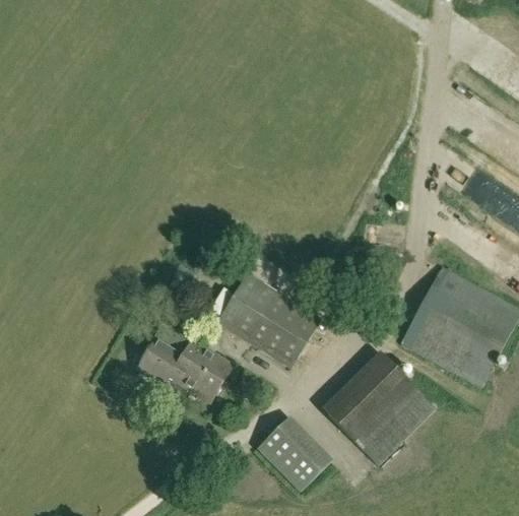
[(481,386),(518,316),(518,308),(442,267),(401,342),(481,386)]
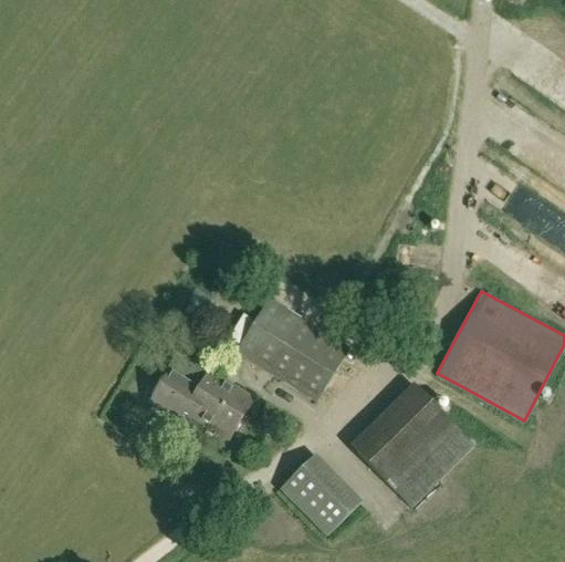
[(316,399),(348,347),(269,298),(237,350),(316,399)]
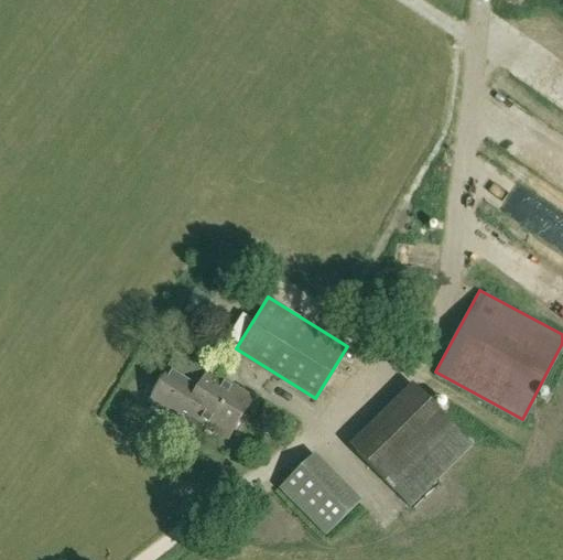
[(188,423),(194,415),(192,412),(212,380),(204,376),(199,384),(170,366),(150,400),(188,423)]
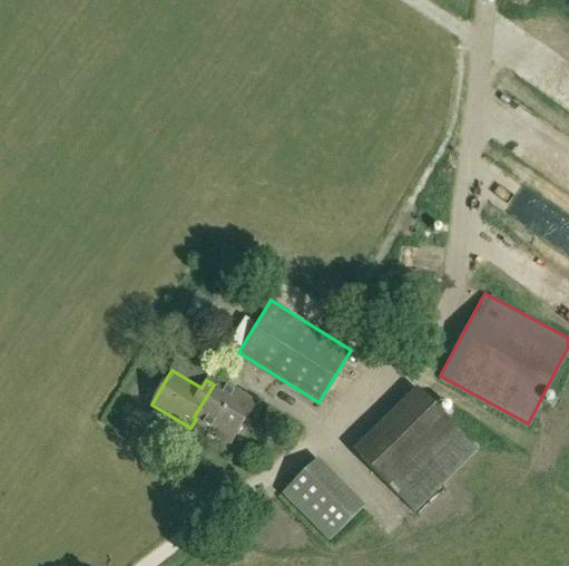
[(194,417),(196,419),(231,440),(255,400),(211,373),(206,380),(214,384),(194,417)]
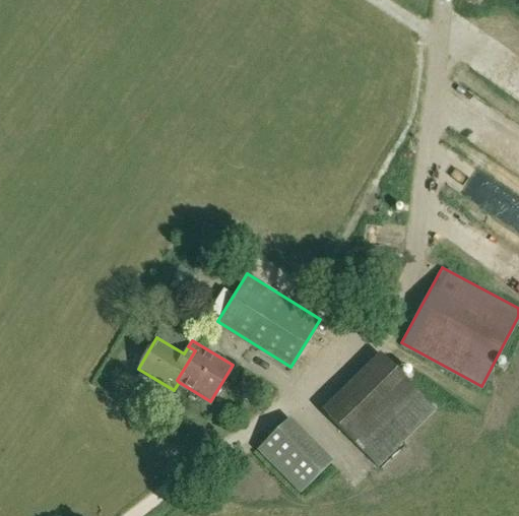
[(380,350),(321,407),(378,464),(436,406),(380,350)]
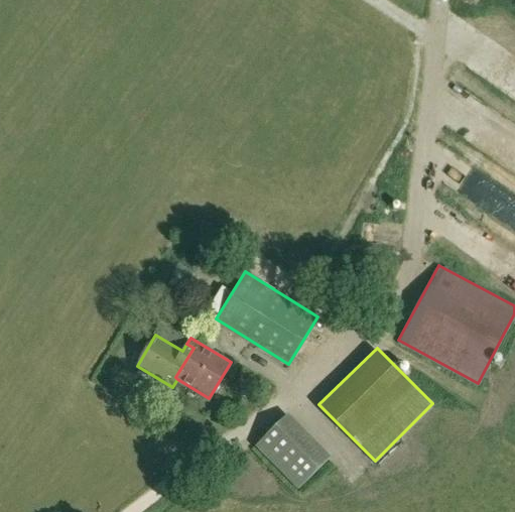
[(271,463),(305,430),(287,412),(254,444),(271,463)]
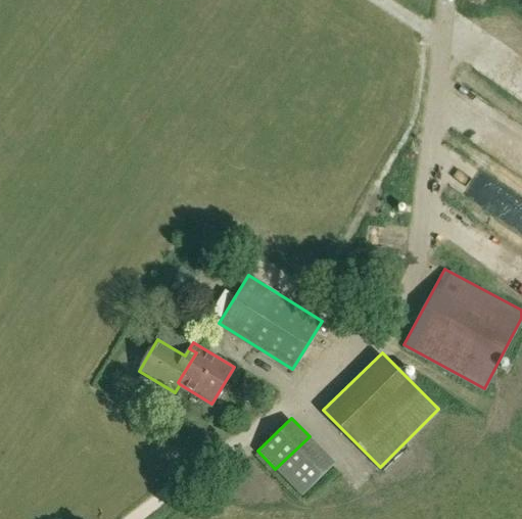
[(310,436),(275,469),(301,491),(333,460),(310,436)]
